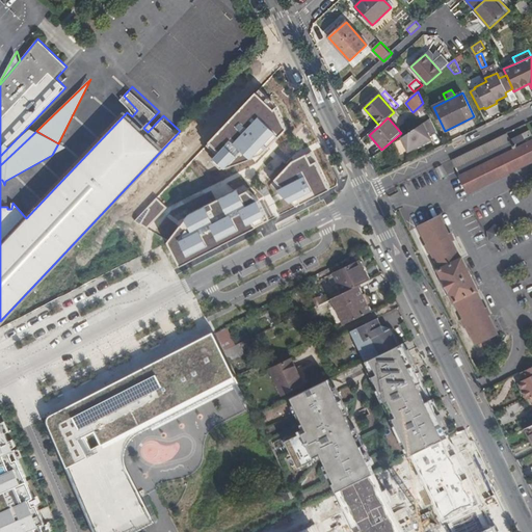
[(402,137),(408,151),(431,139),(429,135),(436,131),(430,118),(402,137)]
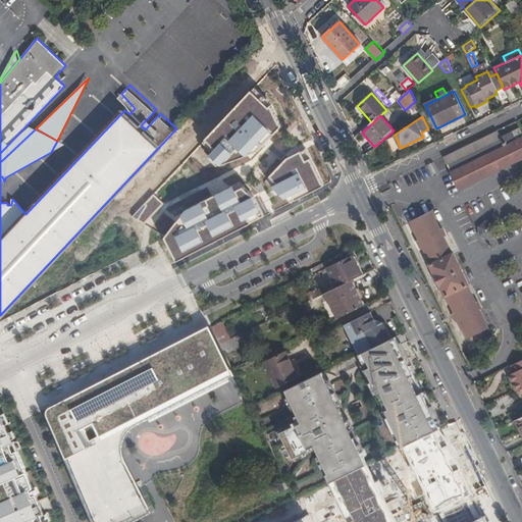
[(30,126),(0,154),(0,162),(36,128),(30,126)]
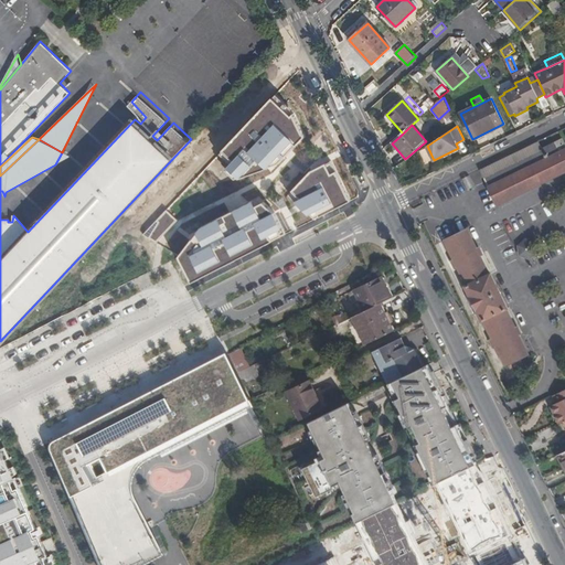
[(564,142),(563,138),(542,148),(483,177),(489,188),(497,204),(498,205),(564,171),(564,142)]
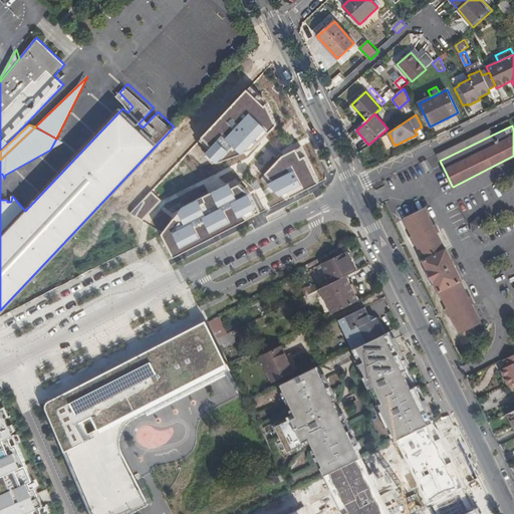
[(63,142),(56,139),(50,150),(63,142)]
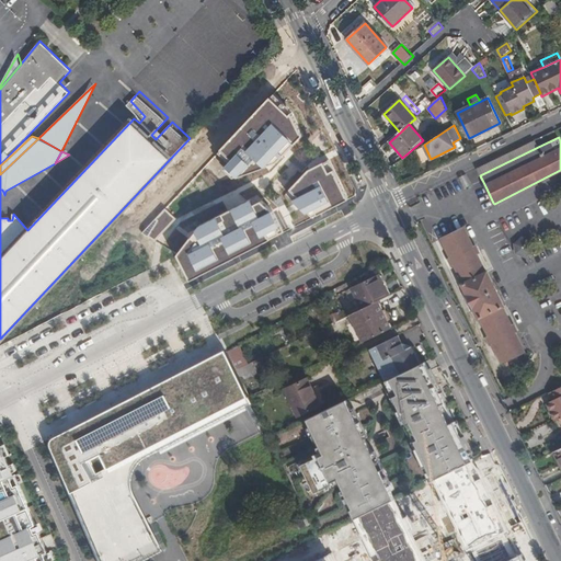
[(485,273),(464,227),(442,238),(464,283),(461,283),(480,320),(481,319),(503,363),(525,353),(503,308),(505,307),(488,272),(485,273)]
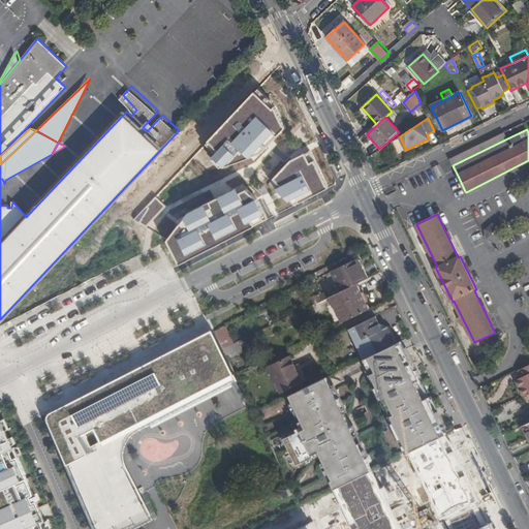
[(504,237),(503,227),(494,225),(487,230),(488,240),(497,242),(504,237)]
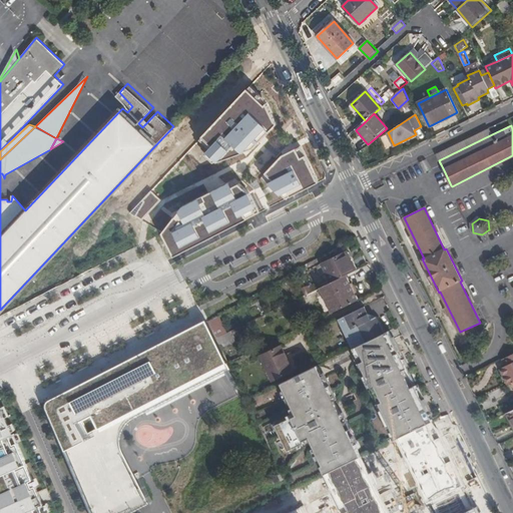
[(322,265),(331,283),(347,275),(355,271),(346,252),(322,265)]
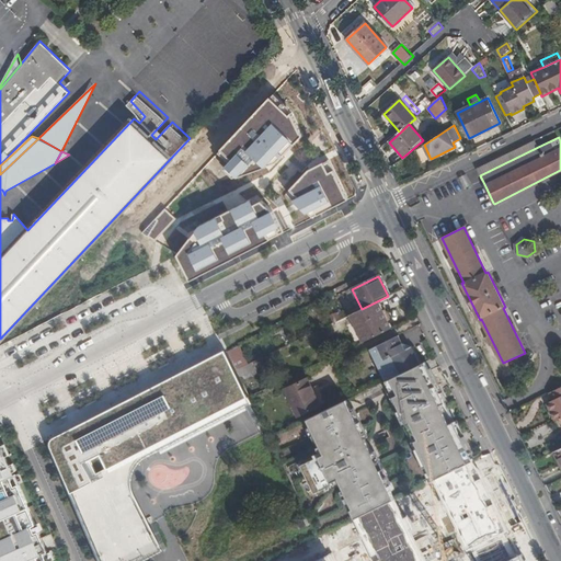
[(392,328),(379,300),(362,309),(351,315),(364,342),(392,328)]
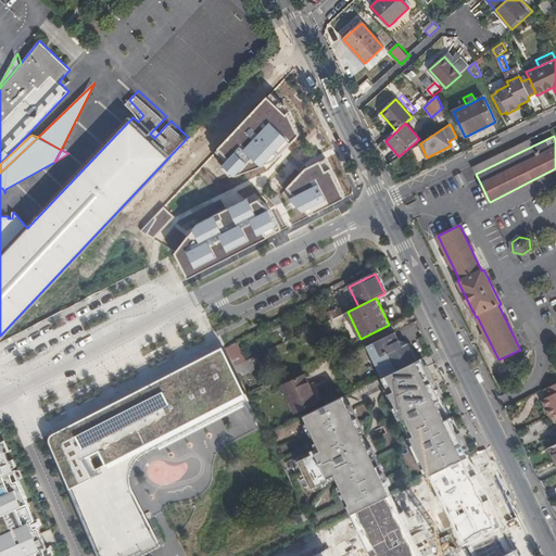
[(320,319),(323,324),(341,315),(338,307),(327,313),(328,315),(320,319)]
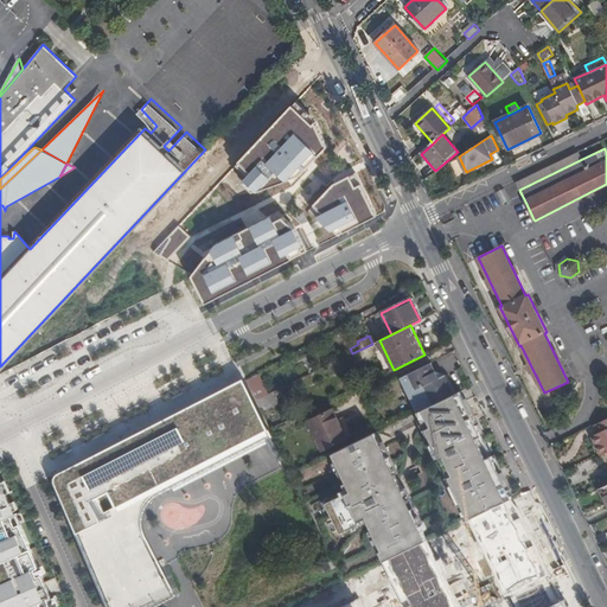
[(401,377),(406,385),(436,371),(432,362),(401,377)]
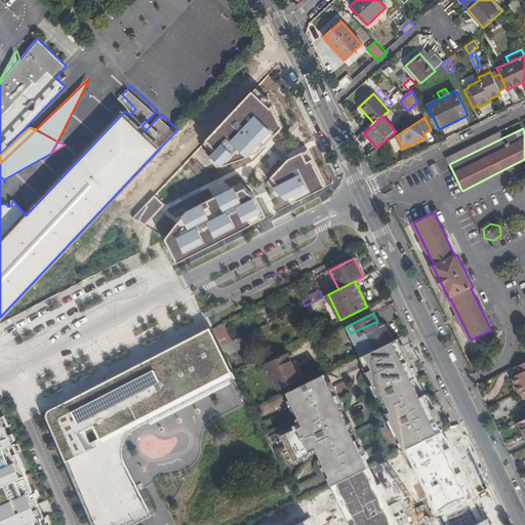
[(394,341),(386,324),(377,321),(351,333),(362,357),(394,341)]
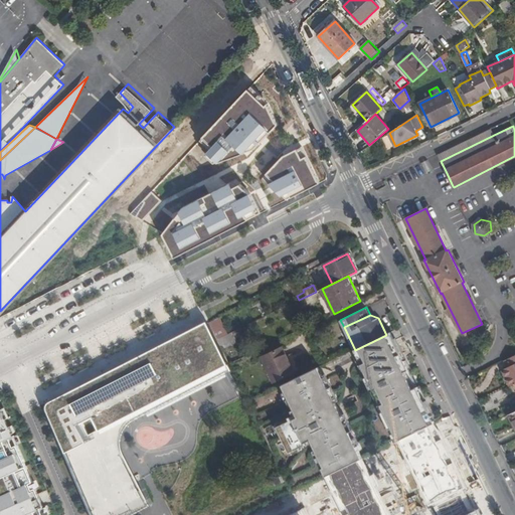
[(227,334),(219,317),(208,323),(216,340),(227,334)]
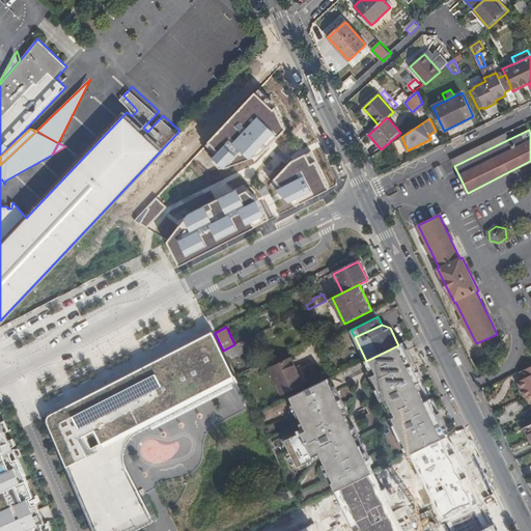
[(215,333),(213,332),(48,417),(95,530),(133,530),(154,521),(127,467),(124,459),(123,453),(127,444),(132,439),(138,434),(239,383),(235,376),(223,351),(215,333)]
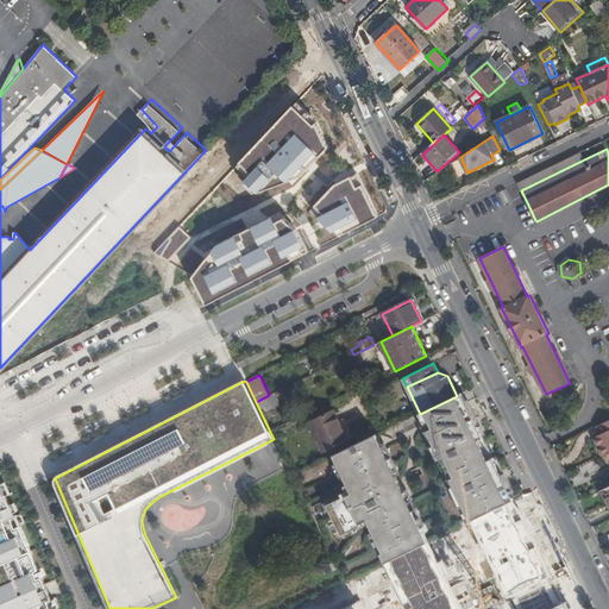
[(289,422),(275,393),(269,395),(256,402),(270,432),(289,422)]
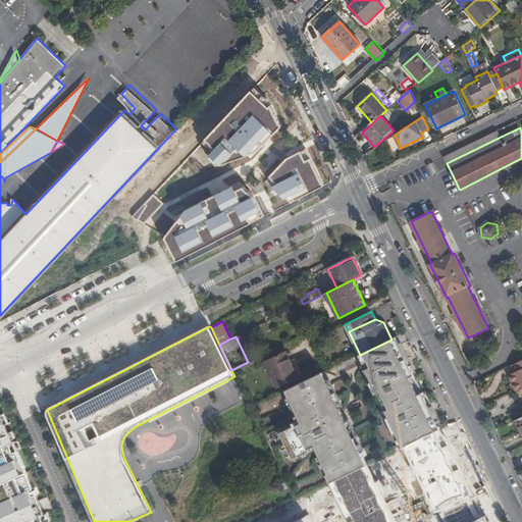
[(392,340),(360,355),(373,381),(370,382),(376,397),(379,395),(389,416),(387,418),(396,434),(399,433),(405,446),(441,427),(397,336),(392,340)]
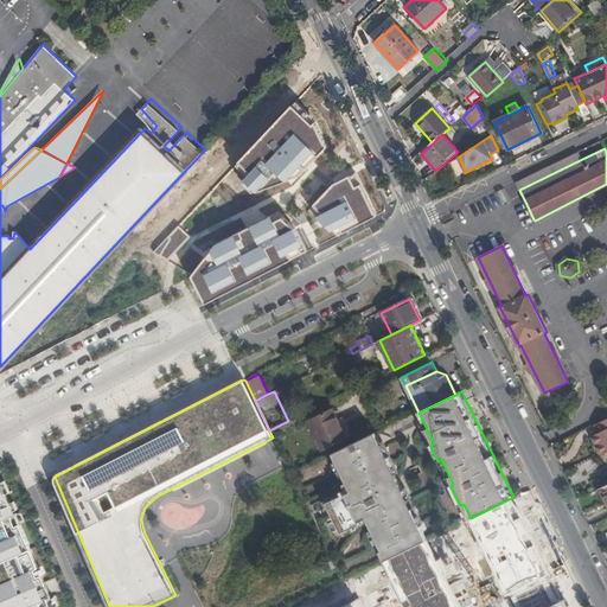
[(347,440),(333,408),(308,420),(324,452),(347,440)]
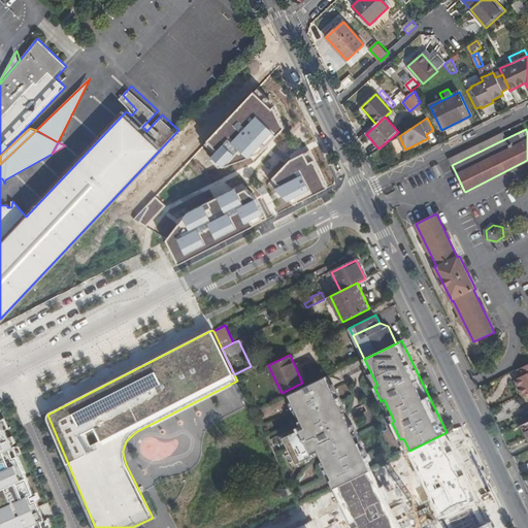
[(527,392),(527,363),(517,369),(520,376),(515,378),(523,395),(527,393),(527,392)]
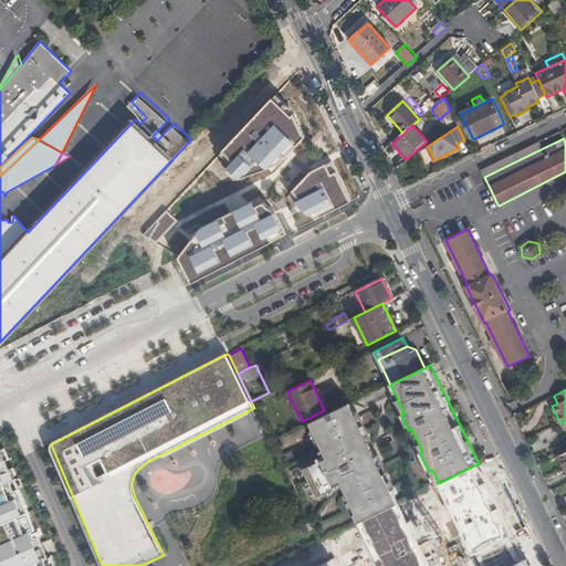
[(350,404),(311,423),(327,458),(304,469),(318,498),(336,489),(335,486),(342,483),(356,513),(355,514),(358,523),(399,503),(350,404)]
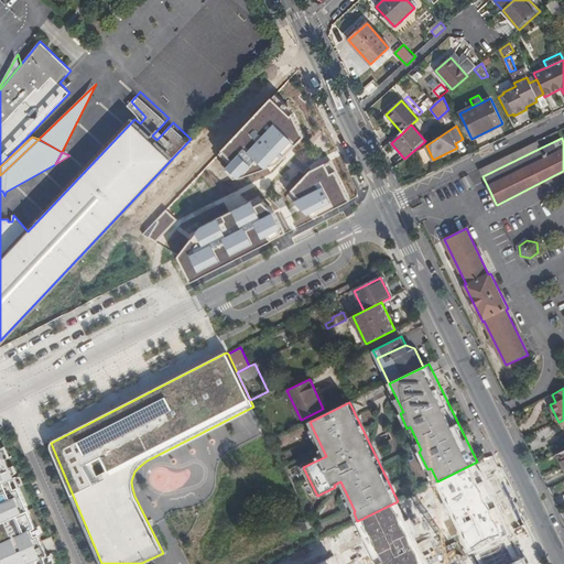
[(51,563),(0,445),(0,552),(4,563),(51,563)]
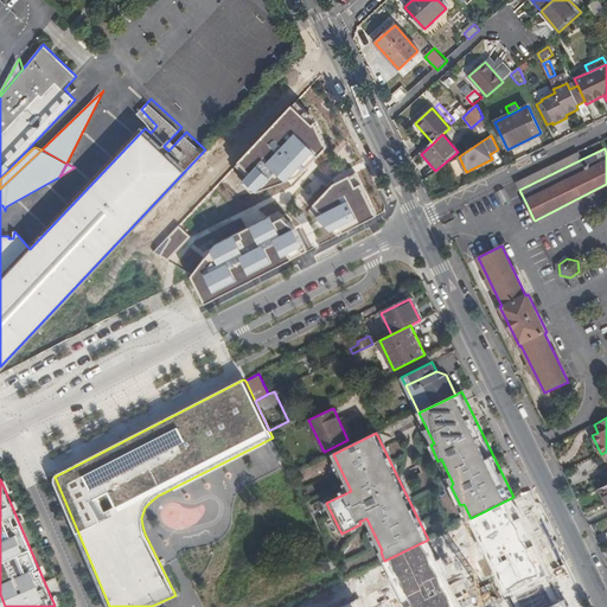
[(513,497),(471,518),(470,518),(506,594),(515,606),(567,606),(513,497)]
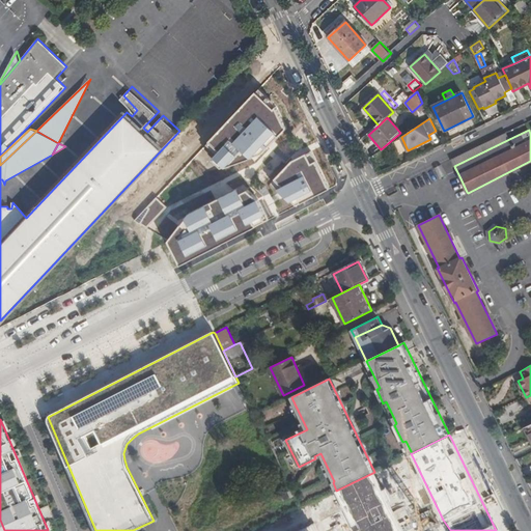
[(402,530),(374,472),(336,491),(355,530),(402,530)]
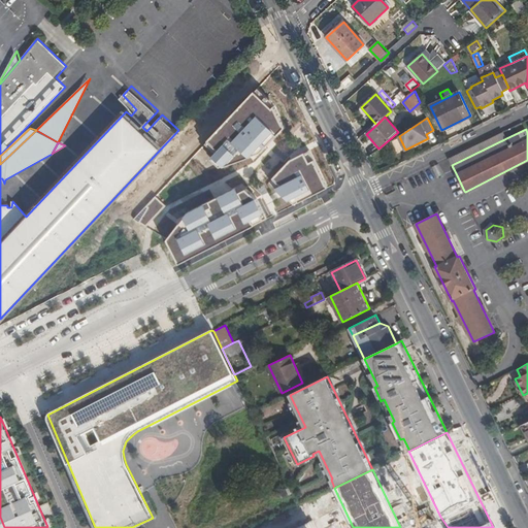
[(275,525),(288,521),(286,515),(273,519),(275,525)]
